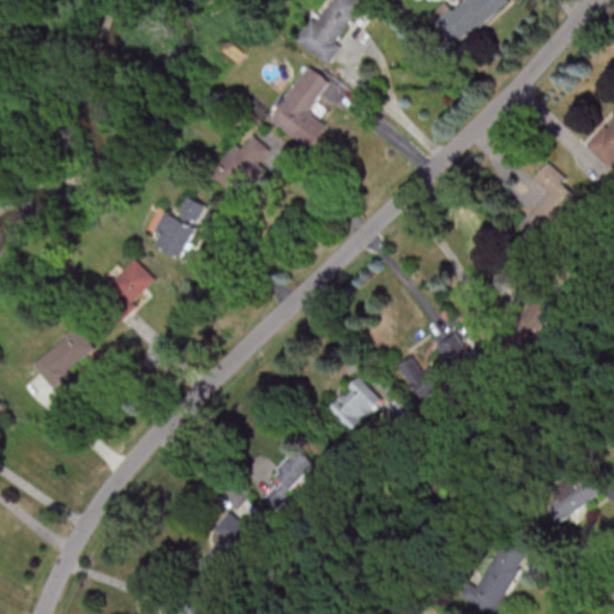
[(347,0),(327,0),(300,43),(330,61),(362,8),(347,0)]
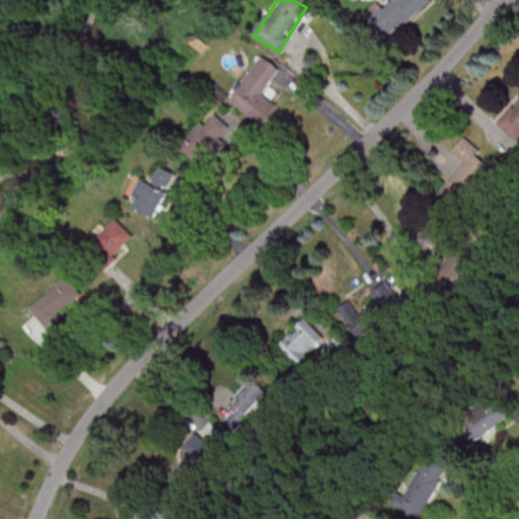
[(432,2),(430,0),(393,0),(371,17),(386,36),(432,2)]
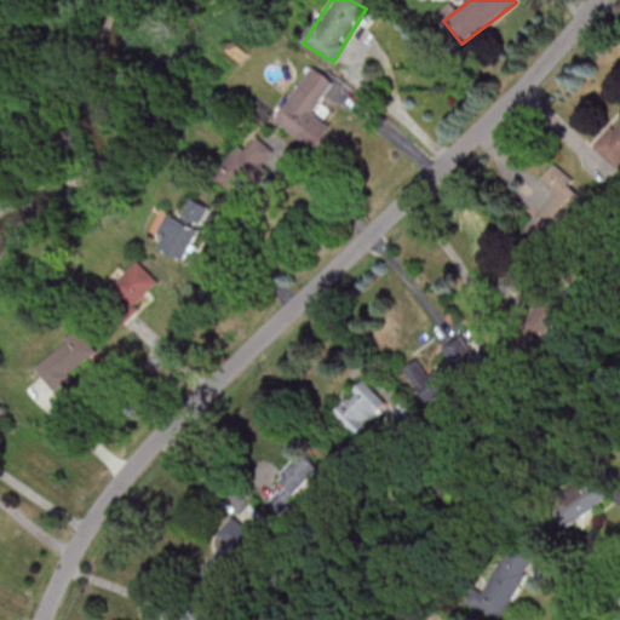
[(273,121),(315,150),(332,126),(314,113),(336,81),(311,64),(273,121)]
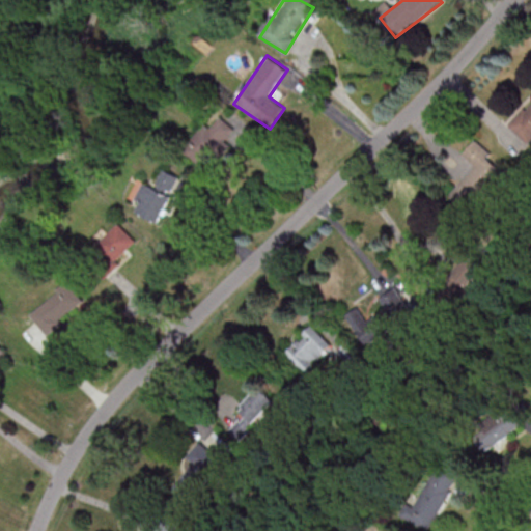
[(530,102),(509,126),(529,144),(530,141),(530,102)]
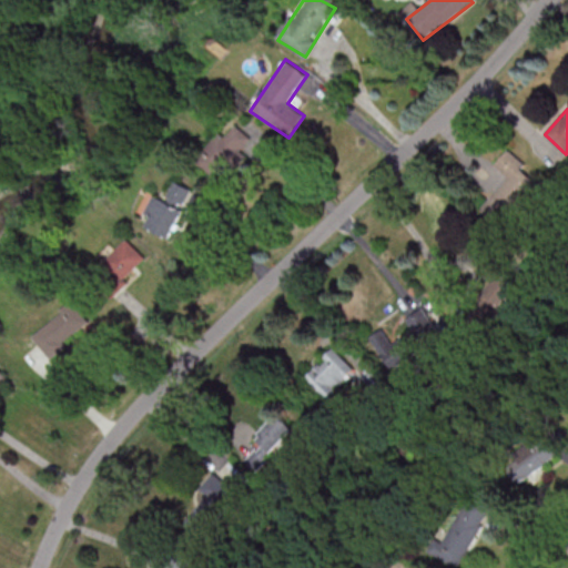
[(250,135),(229,121),(198,165),(217,180),(250,135)]
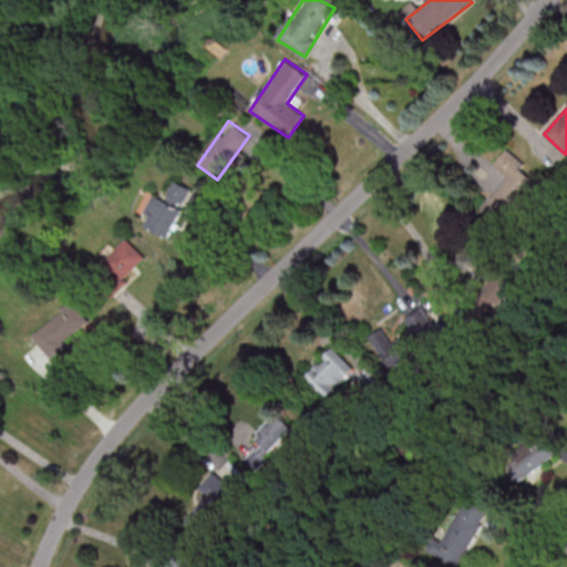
[(507,177),(477,213),(497,228),(539,177),(507,150),(494,165),(507,177)]
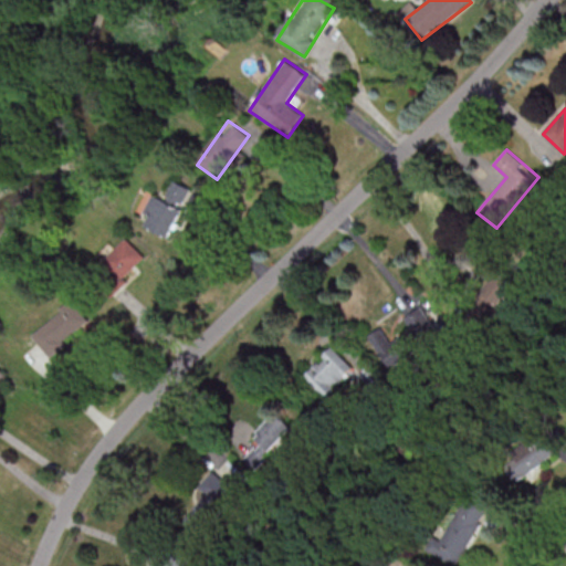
[(140,223),(170,238),(192,189),(175,180),(165,199),(155,195),(140,223)]
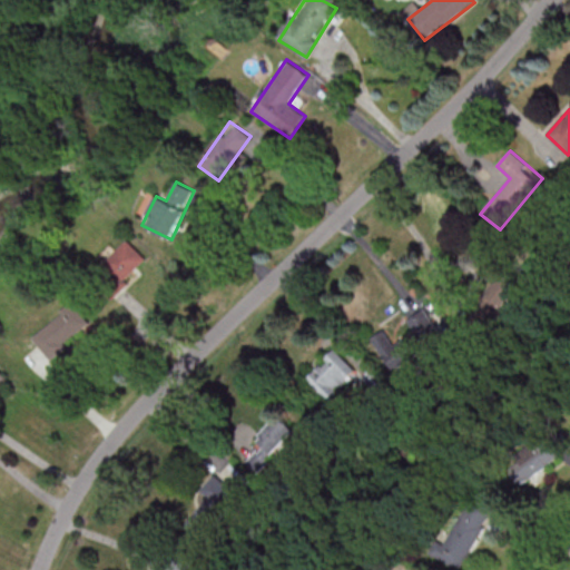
[(148,261),(128,239),(92,274),(112,295),(148,261)]
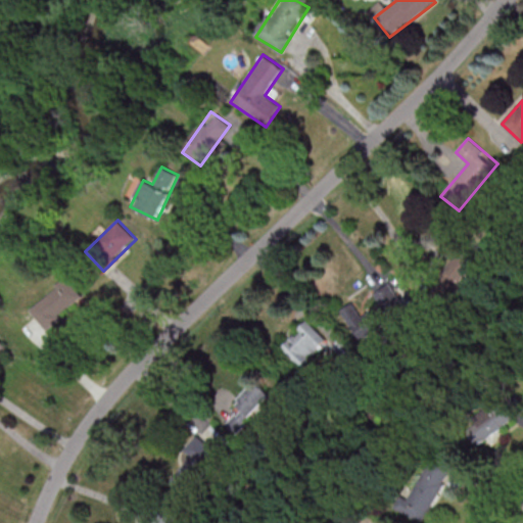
[(437,280),(452,293),(477,266),(462,252),(437,280)]
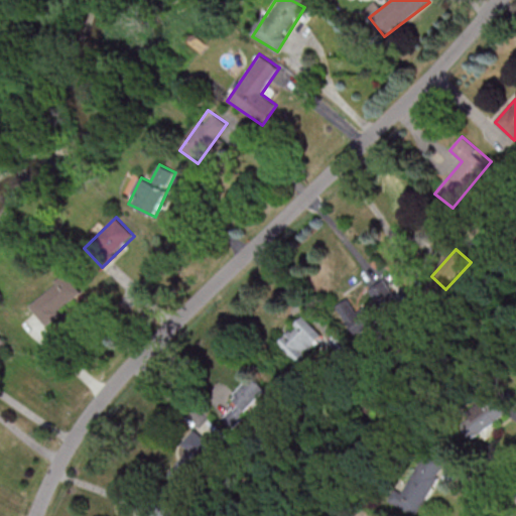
[(28,301),(44,325),(85,297),(70,274),(28,301)]
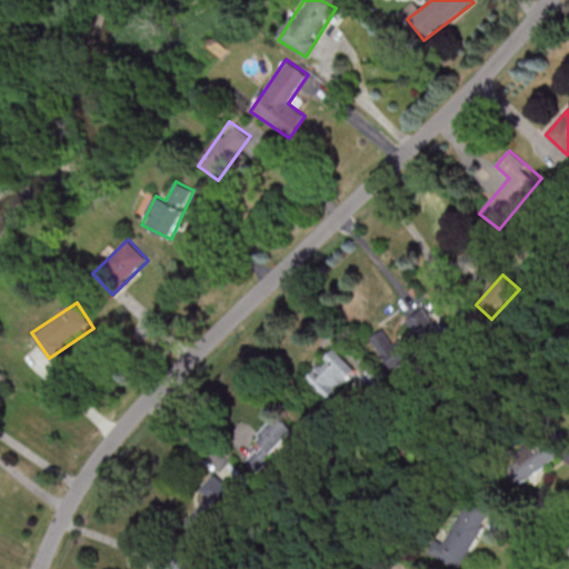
[(397,345),(385,329),(371,338),(396,370),(421,350),(410,335),(397,345)]
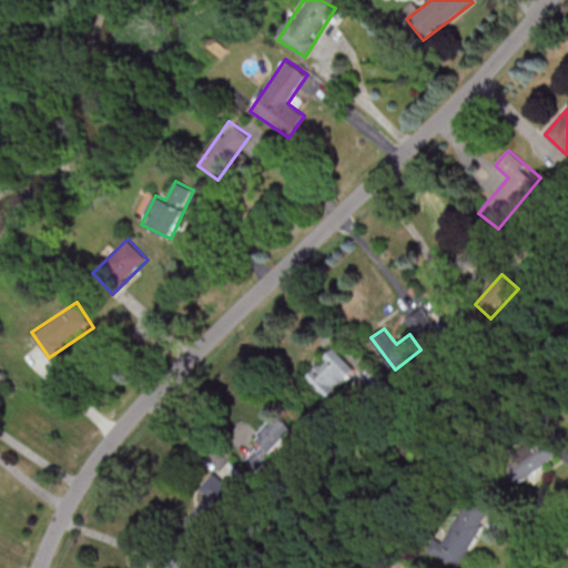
[(306,377),(331,401),(358,371),(334,347),(306,377)]
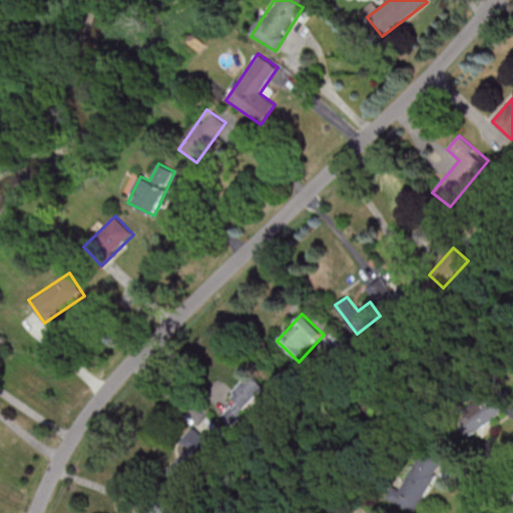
[(0,350),(9,343),(0,331),(0,350)]
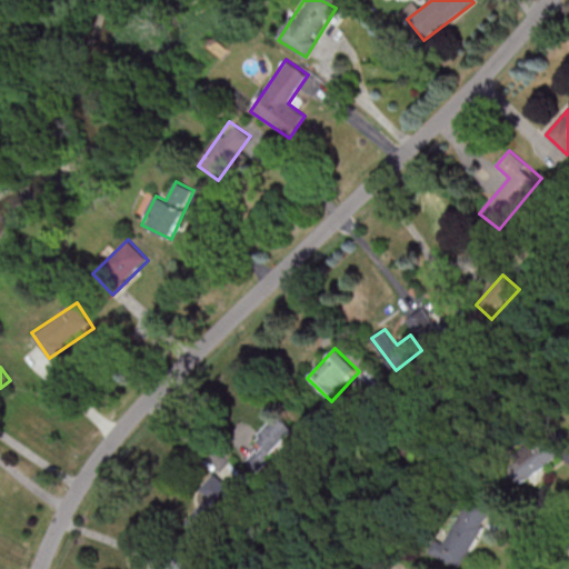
[(261,445),(247,461),(259,472),(297,431),(278,413),(255,438),(261,445)]
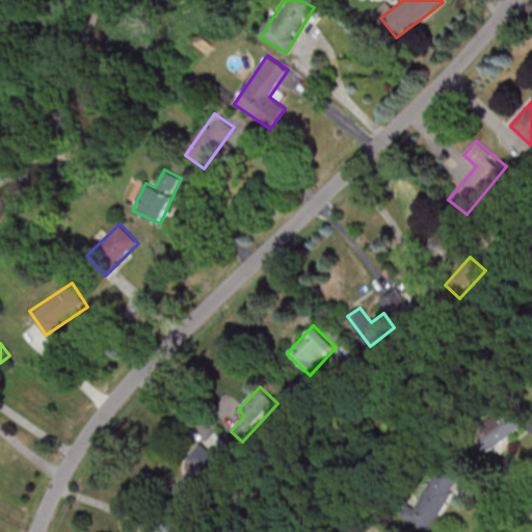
[(486,453),(528,423),(514,404),(473,434),(486,453)]
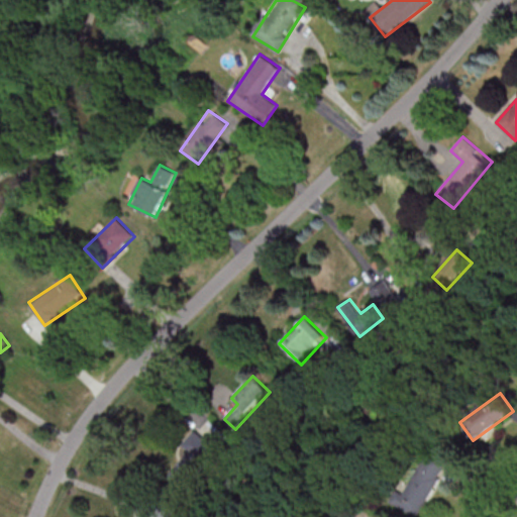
[(168,472),(191,490),(221,451),(199,433),(168,472)]
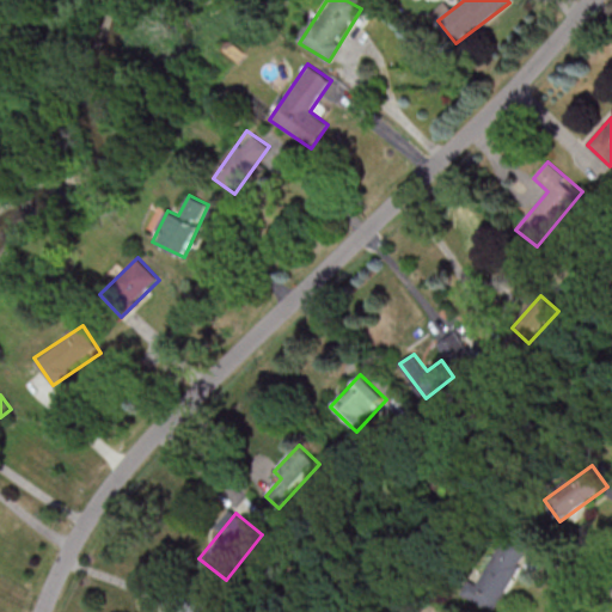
[(470,599),(494,611),(495,611),(531,545),(506,532),(470,599)]
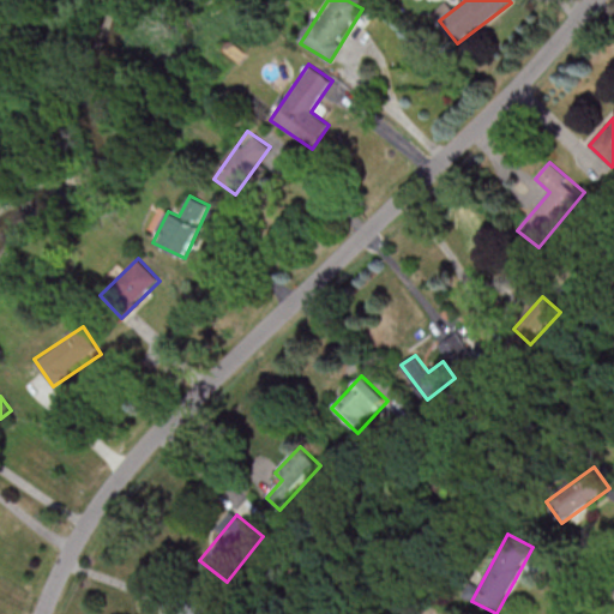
[(176,603),(172,613),(198,613),(199,613),(176,603)]
